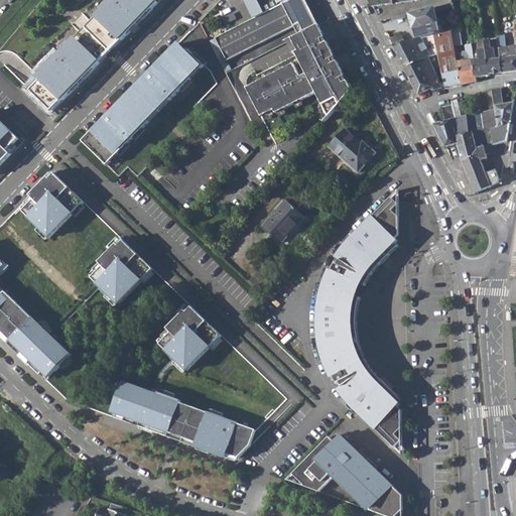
[(31,91),(52,112),(157,4),(153,1),(154,0),(115,0),(113,2),(112,1),(96,18),(97,19),(91,25),(95,28),(85,38),(82,35),(76,41),(75,39),(59,55),(60,56),(55,61),(54,60),(38,78),(41,81),(31,91)]
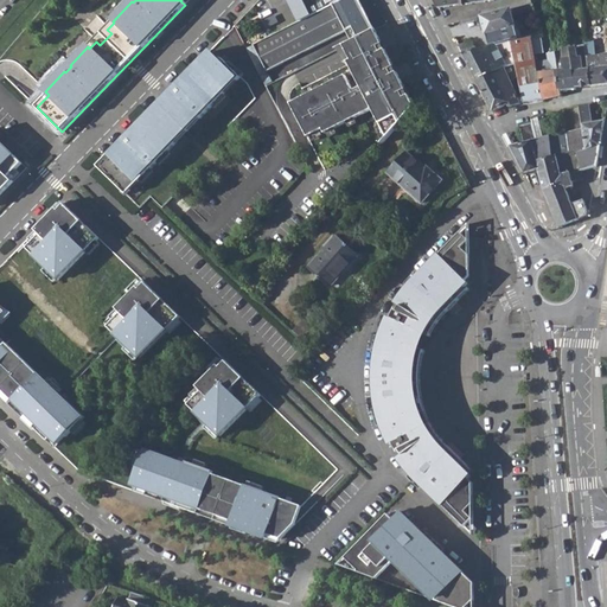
[(343,0),(296,24),(253,46),(267,72),(352,29),(357,39),(372,31),(355,0),(343,0)]
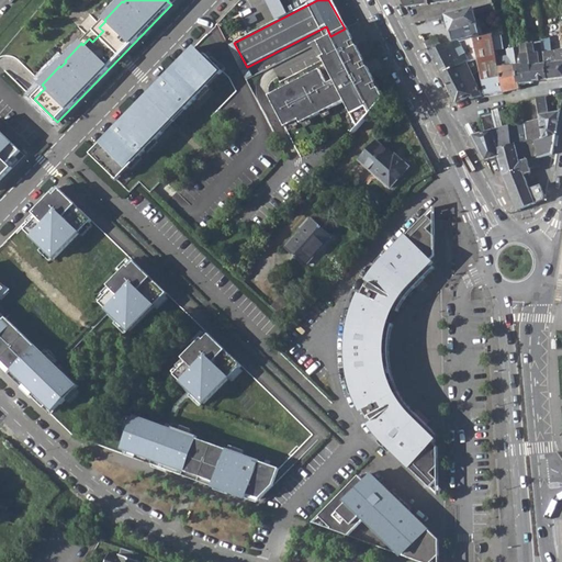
[(262,0),(274,22),(317,0),(262,0)]
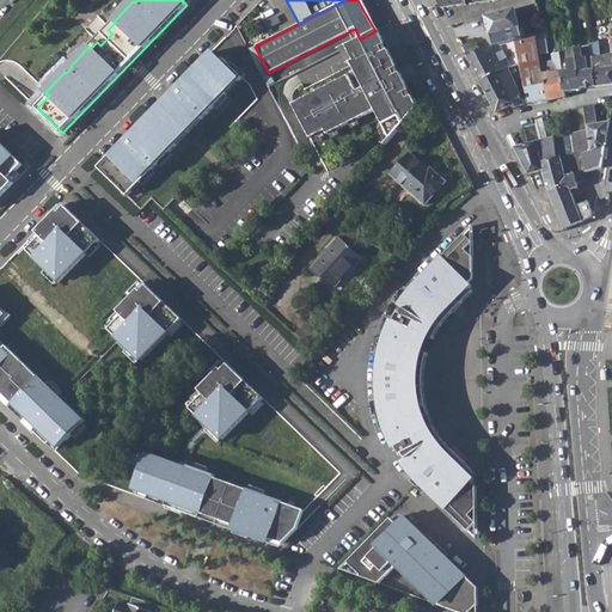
[(539,11),(537,6),(515,11),(487,18),(495,47),(503,44),(524,40),(518,17),(539,11)]
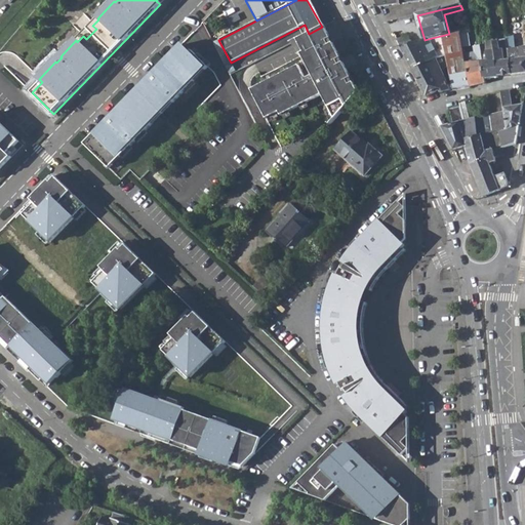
[(97,18),(76,40),(77,42),(83,36),(86,39),(96,29),(92,26),(98,19),(97,18)]
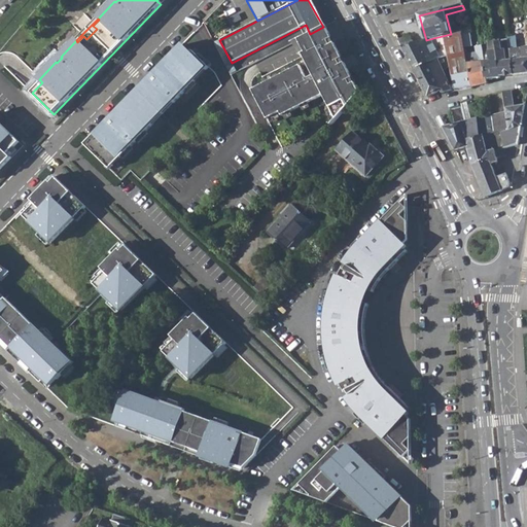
[(323,96),(336,120),(359,94),(323,27),(310,34),(297,40),(305,56),(302,57),(312,77),(305,80),(297,67),(250,91),(265,120),(280,112),(281,116),(323,96)]
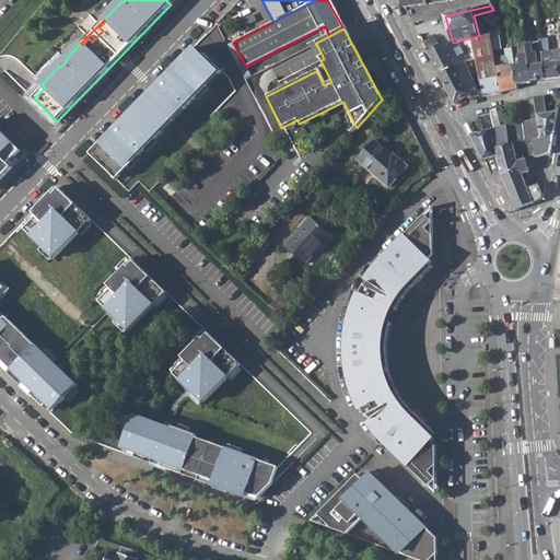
[(492,33),(494,51),(501,50),(499,31),(492,33)]
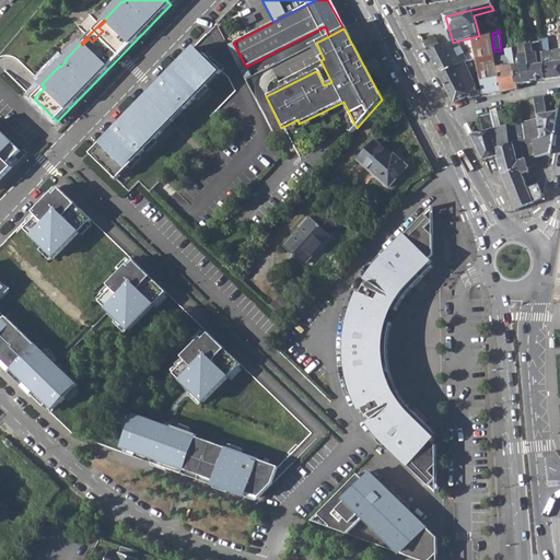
[(478,59),(485,96),(492,94),(501,93),(498,69),(497,69),(496,59),(494,51),(492,33),(479,36),(461,41),(470,61),(478,59)]
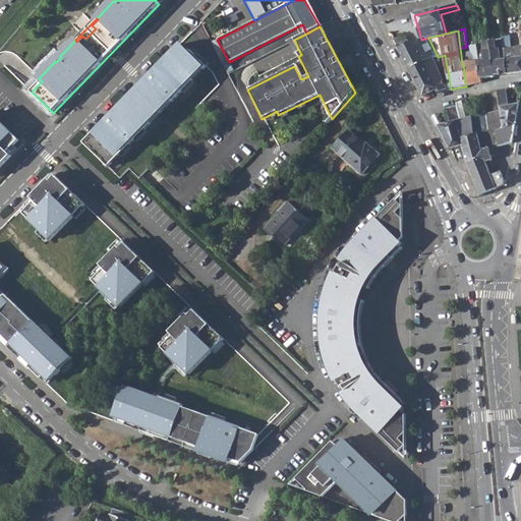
[(397,47),(408,44),(406,36),(394,40),(397,47)]
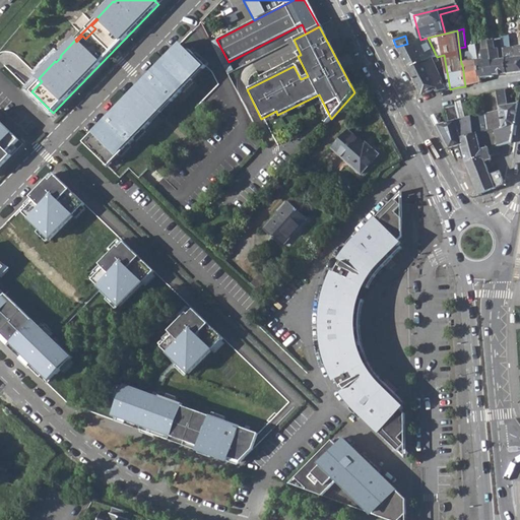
[(504,49),(507,74),(519,72),(519,47),(512,49),(510,36),(502,37),(504,49)]
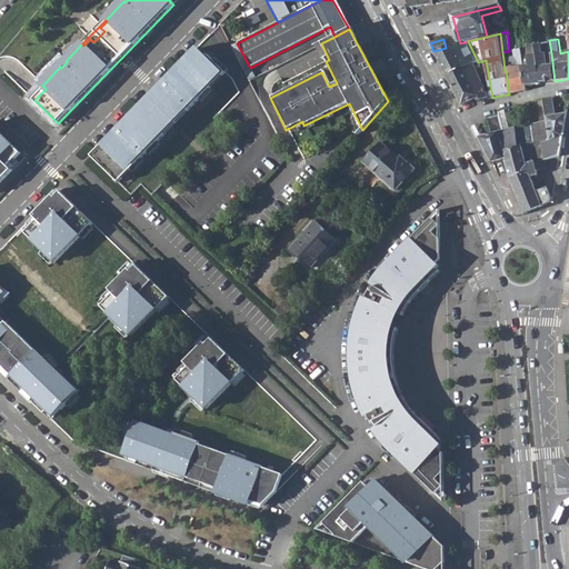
[(433,51),(446,76),(478,62),(468,41),(460,43),(446,48),(433,51)]
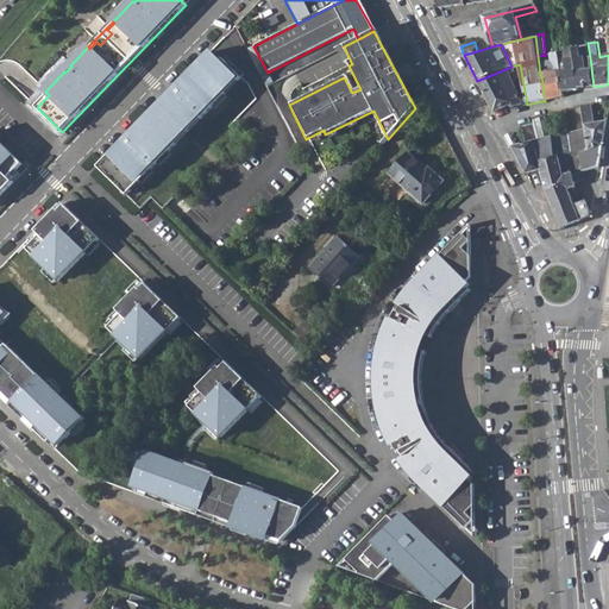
[(594,87),(590,57),(581,58),(578,44),(572,45),(579,89),(594,87)]
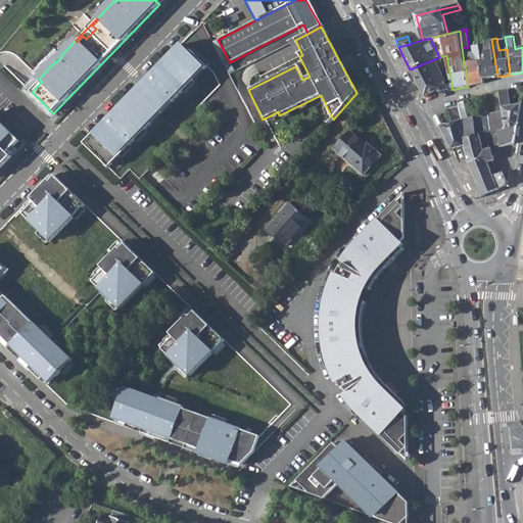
[(488,61),(482,62),(484,80),(497,78),(497,77),(491,39),(486,39),(488,61)]
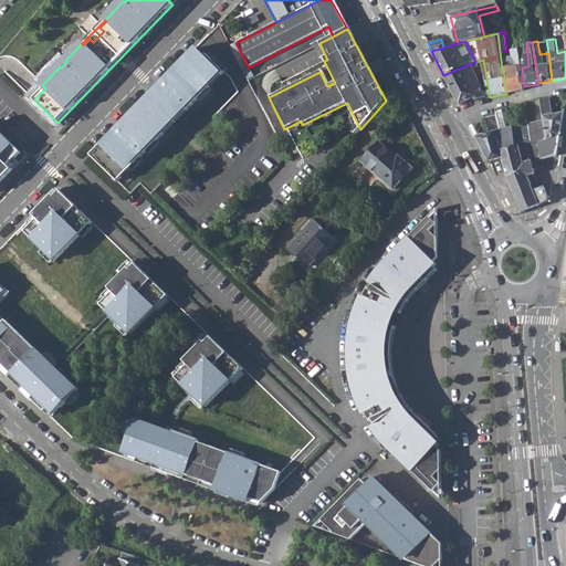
[(205,59),(195,50),(153,93),(156,97),(148,105),(145,101),(92,156),(119,182),(132,170),(134,174),(168,138),(166,135),(188,112),(191,115),(213,92),(211,88),(226,73),(207,55),(205,59)]
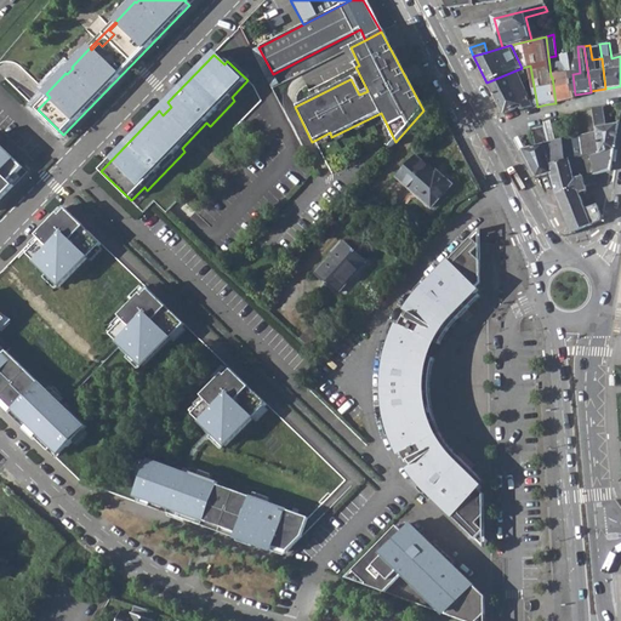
[(562,64),(550,66),(551,77),(552,77),(556,103),(575,96),(575,95),(573,74),(569,55),(562,57),(562,64)]
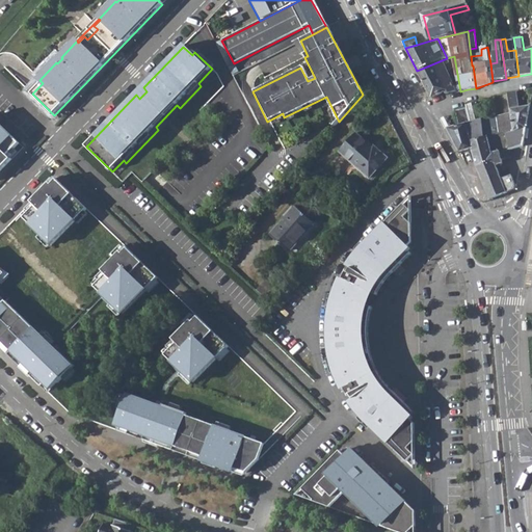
[(417,71),(432,99),(446,91),(448,95),(460,91),(454,56),(447,58),(417,71)]
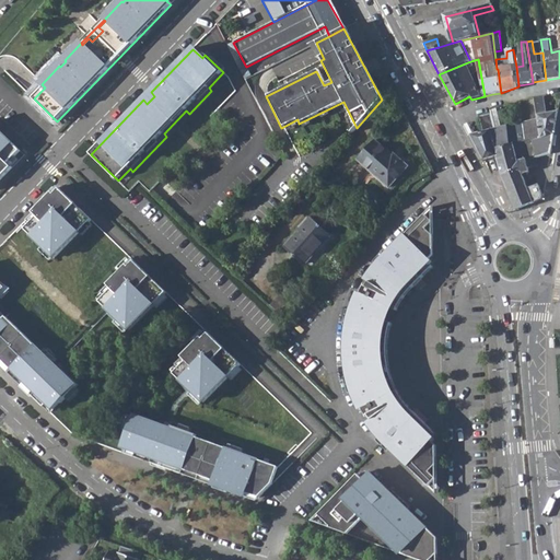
[(209,88),(211,91),(226,76),(223,72),(209,88)]
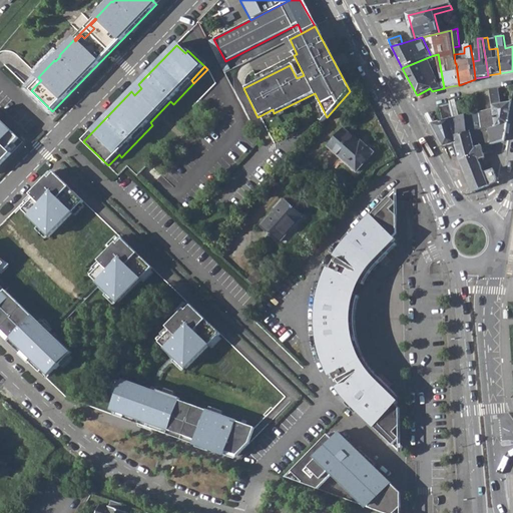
[(138,84),(131,91),(134,95),(141,88),(138,84)]
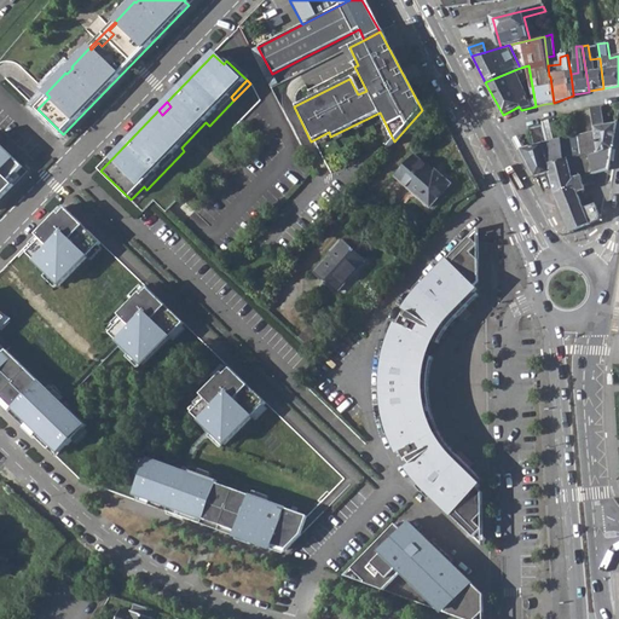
[(588,154),(593,174),(608,171),(617,123),(605,125),(602,108),(591,108),(594,127),(597,151),(588,154)]
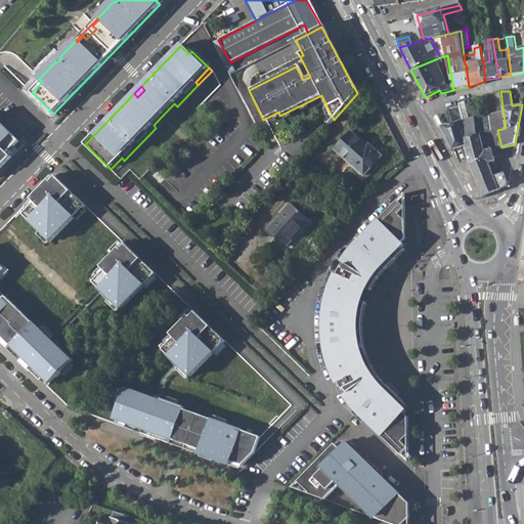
[(475,119),(476,136),(491,132),(489,115),(481,117),(480,113),(475,114),(472,100),(462,103),(462,107),(466,121),(475,119)]
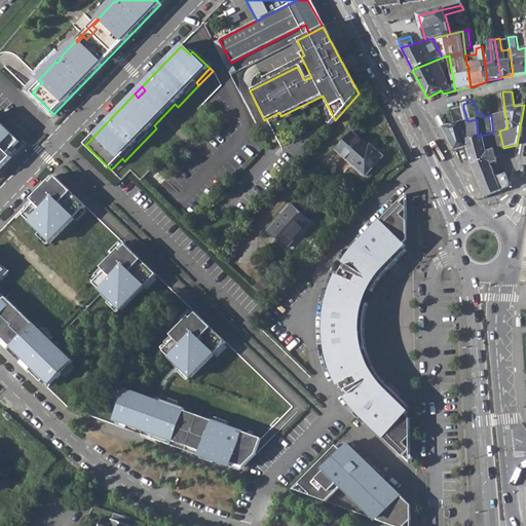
[(175,104),(154,125),(156,128),(178,107),(175,104)]
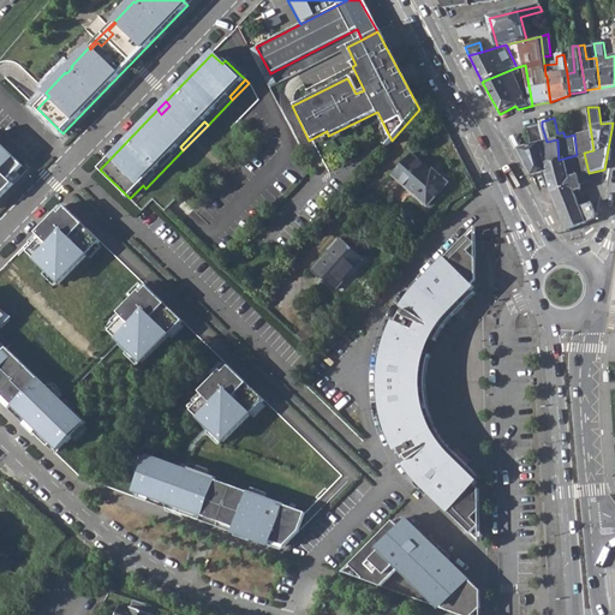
[(530,129),(533,145),(547,142),(542,126),(530,129)]
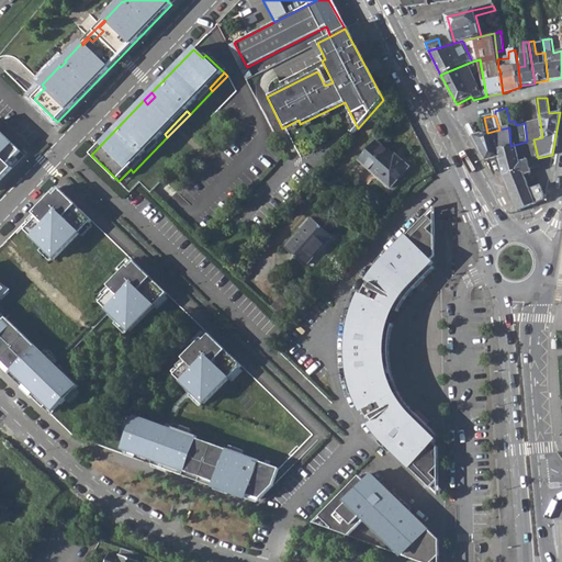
[(525,123),(527,142),(534,139),(542,137),(539,115),(534,116),(535,121),(525,123)]
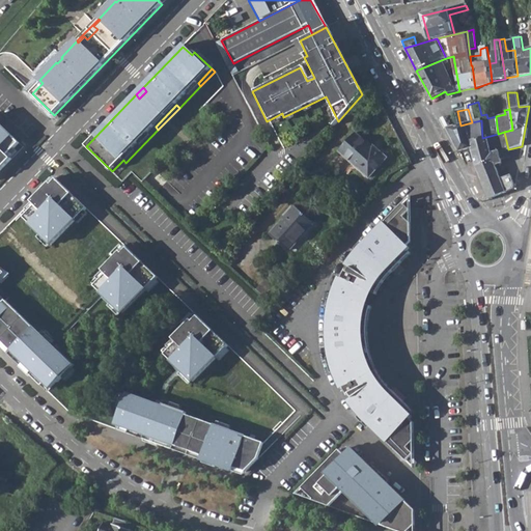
[(448,127),(443,116),(440,118),(445,129),(448,127)]
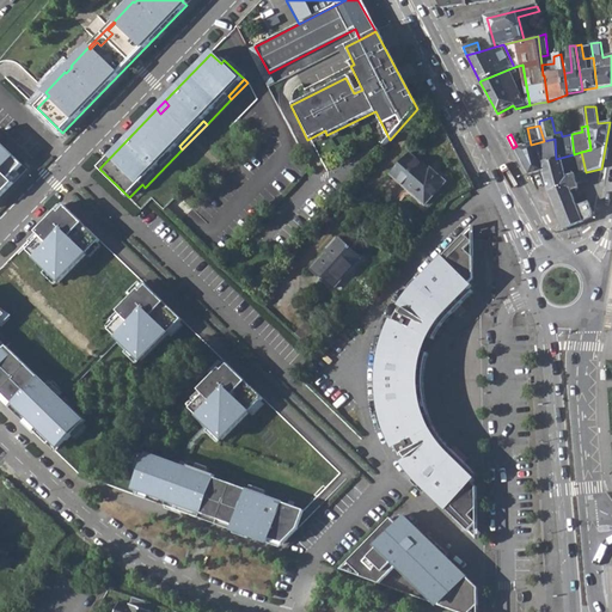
[(588,179),(586,172),(581,152),(574,154),(556,159),(555,139),(544,141),(531,145),(520,148),(515,150),(530,176),(543,171),(560,219),(562,218),(576,225),(593,219),(593,215),(588,202),(576,207),(570,189),(579,188),(577,183),(588,179)]
